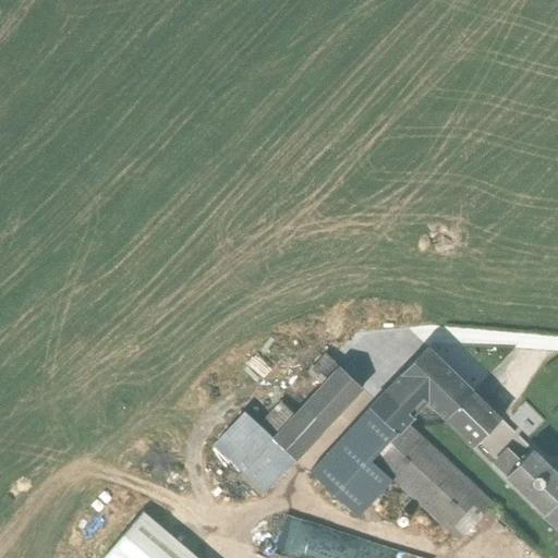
[(399,374),(426,401),(443,419),(444,420),(445,420),(472,447),(501,416),(427,344),(399,374)]
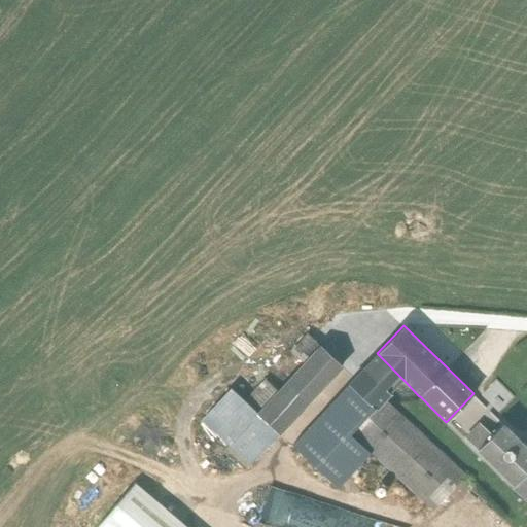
[(303,361),(319,344),(307,332),(290,350),(303,361)]
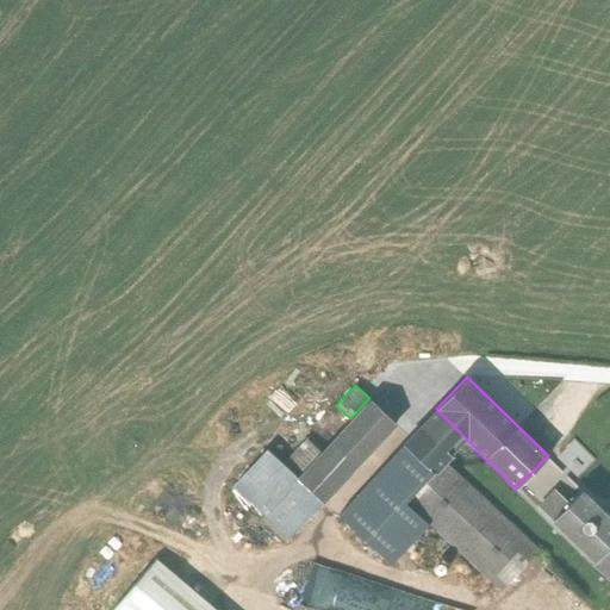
[(296,478),(323,503),(324,504),(397,423),(369,398),(350,418),(321,450),(297,477),(296,478)]
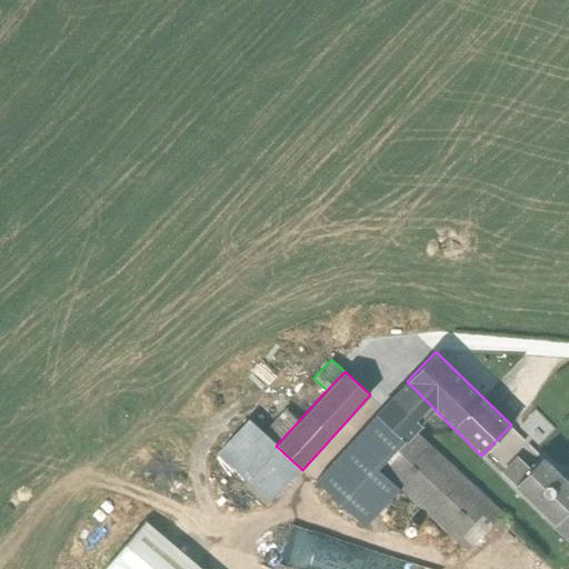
[(357,493),(373,475),(378,469),(415,430),(435,409),(407,381),(328,466),(329,467),(357,493)]
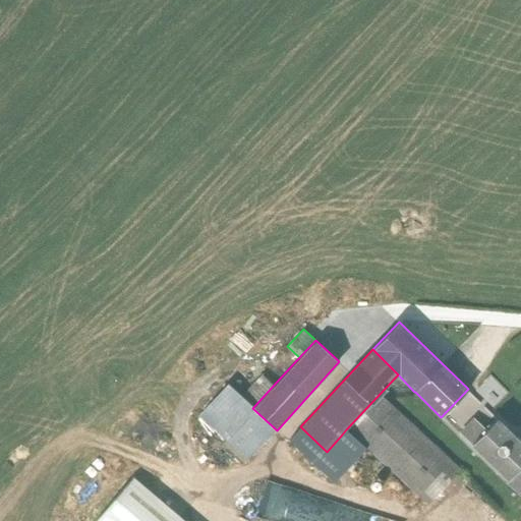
[(495,407),(511,391),(494,372),(477,389),(495,407)]
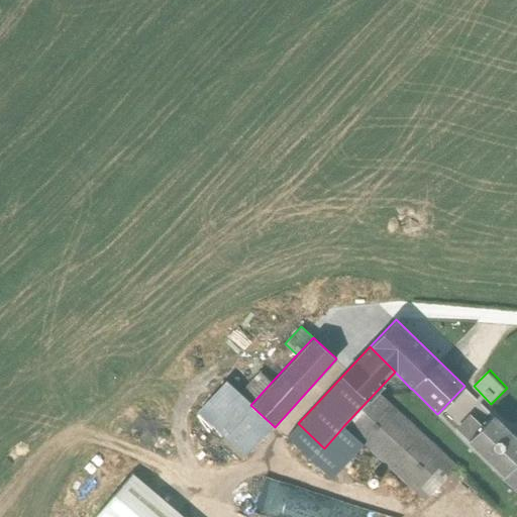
[(239,393),(251,404),(272,382),(260,372),(239,393)]
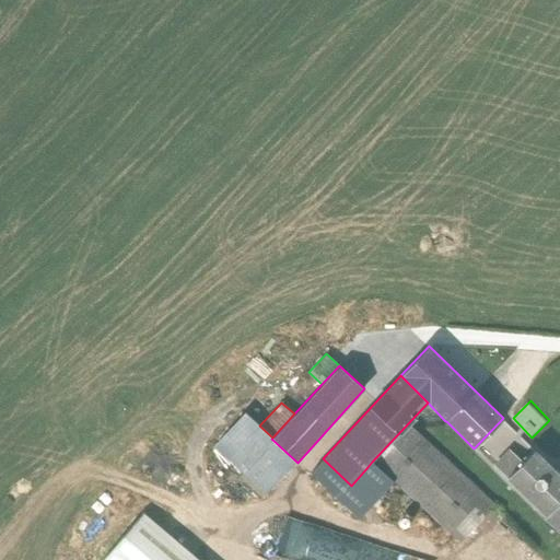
[(272,438),(259,426),(245,412),(212,446),(242,474),(240,476),(261,497),(296,462),(271,439),(272,438)]
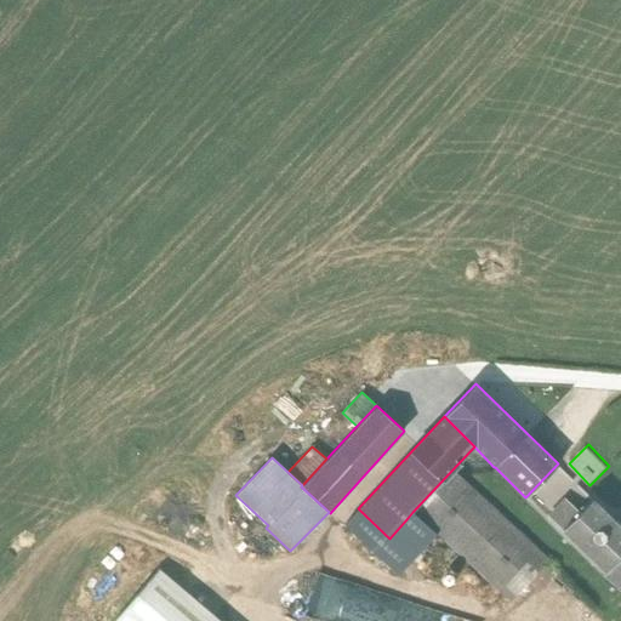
[(453,469),(412,512),(510,600),(550,557),(453,469)]
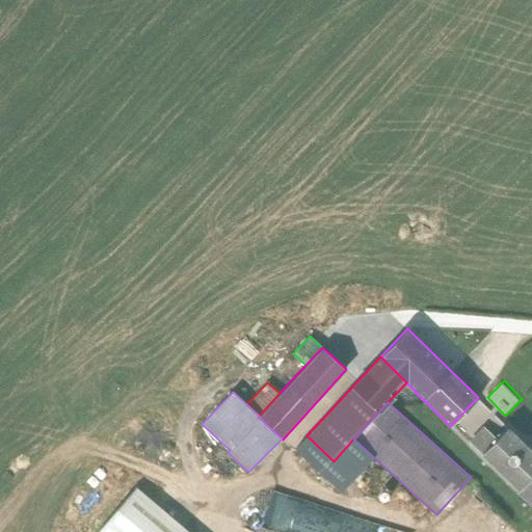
[(531,449),(507,425),(480,453),(517,489),(531,474),(531,449)]
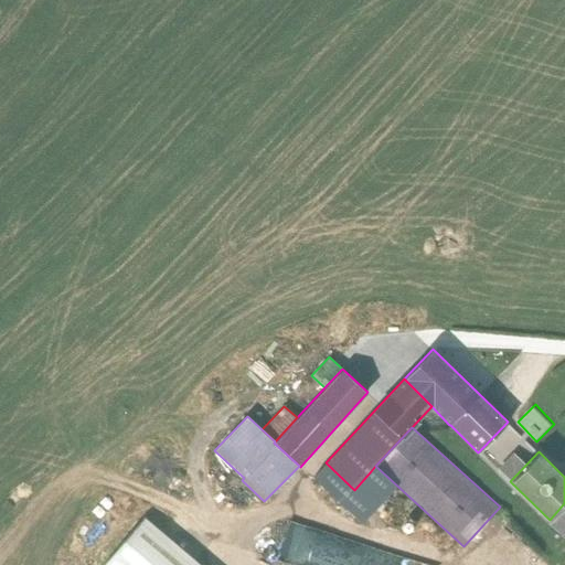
[(354,490),(327,464),(312,479),(338,504),(344,498),(359,514),(385,486),(371,471),(354,490)]
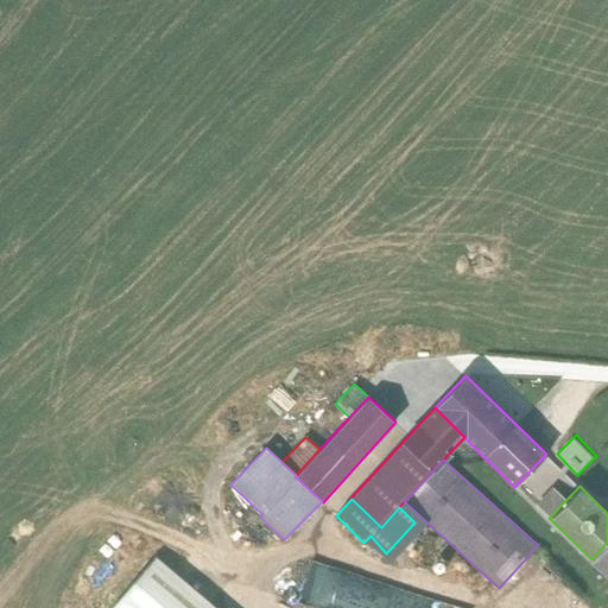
[(215,607),(153,555),(107,607),(215,607)]
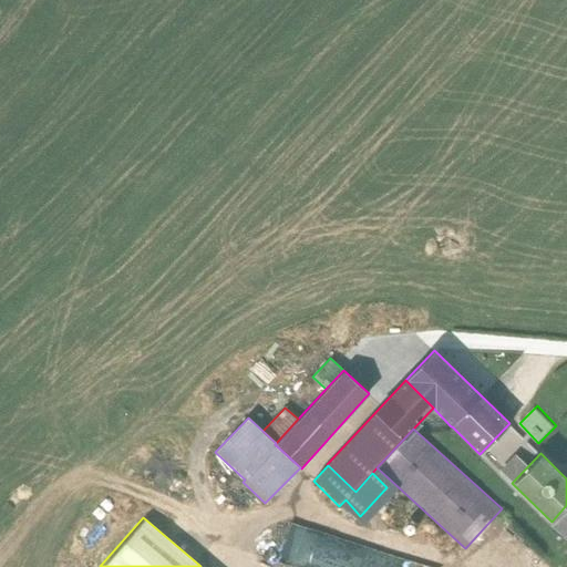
[(297,528),(288,566),(412,566),(415,555),(388,549),(388,547),(297,528)]
